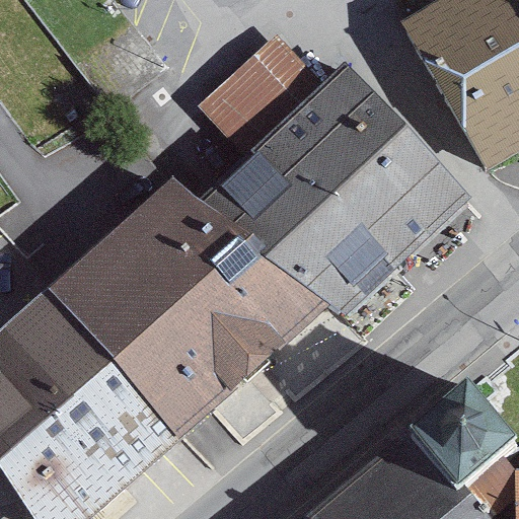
[(518,3),(517,0),(480,0),(405,45),(488,182),(518,163),(518,3)]
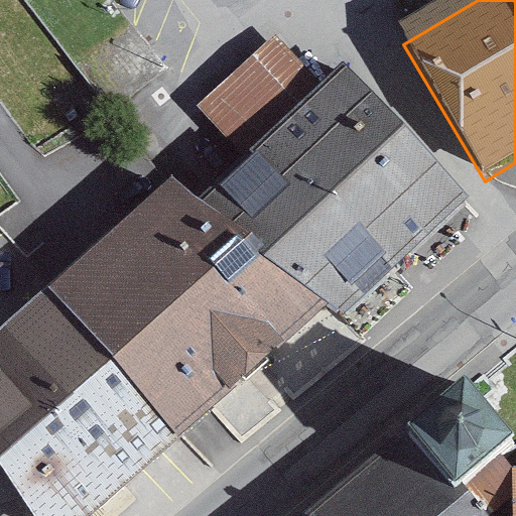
[(242,159),(200,201),(327,305),(342,317),(470,198),(344,65),(325,85),(279,34),(198,108),(242,159)]
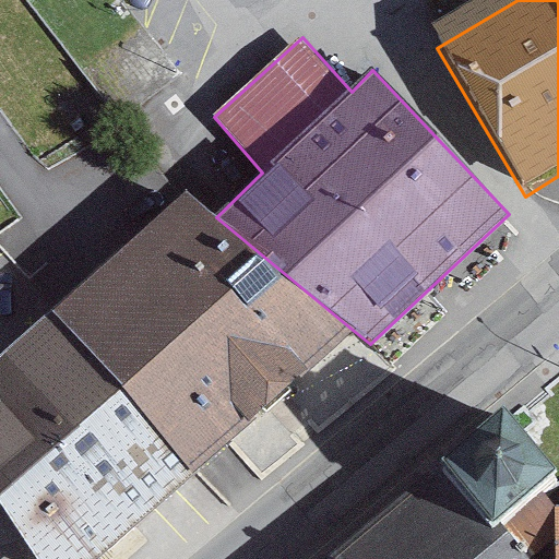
[(188,190),(51,312),(194,475),(354,331),(216,217),(188,190)]
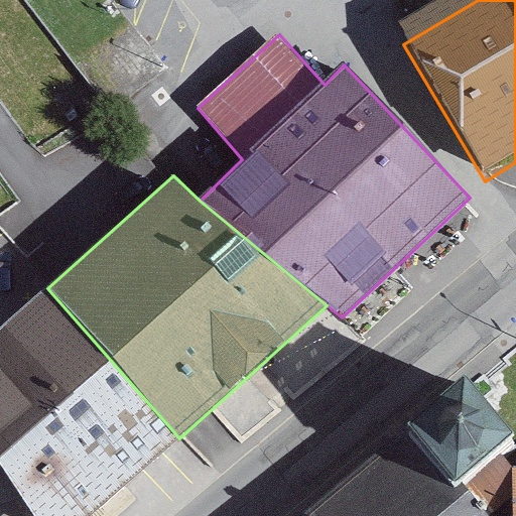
[(47,288),(0,328),(0,469),(34,515),(89,515),(179,438),(47,288)]
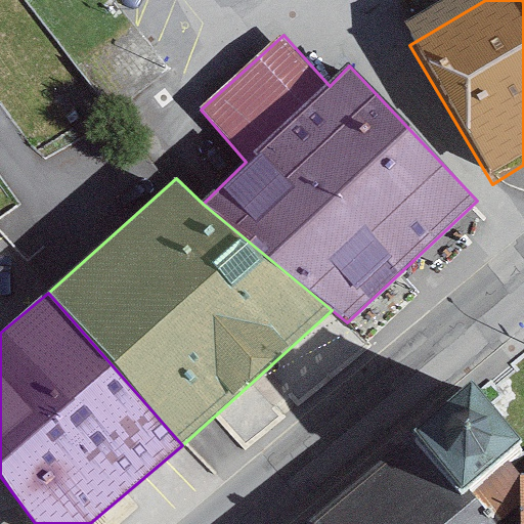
[(523,453),(523,447),(474,381),(375,461),(299,523),(504,523),(505,520),(472,491),(523,453)]
